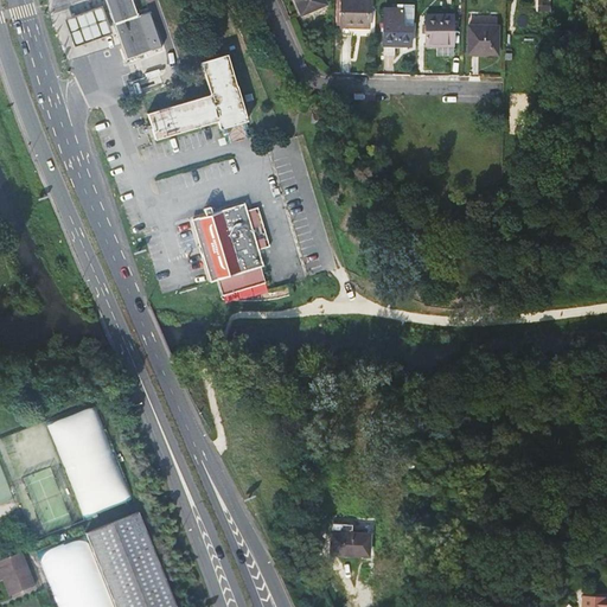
[(104,0),(106,4),(115,32),(126,61),(163,48),(149,12),(138,16),(132,0),(104,0)]
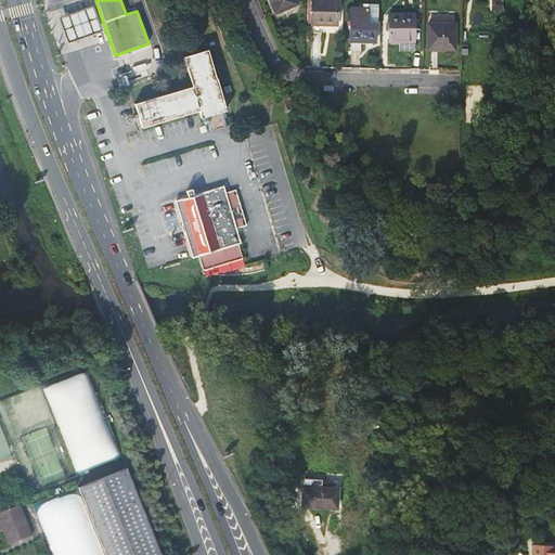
[(296,0),(269,0),(274,13),(298,3),(296,0)]
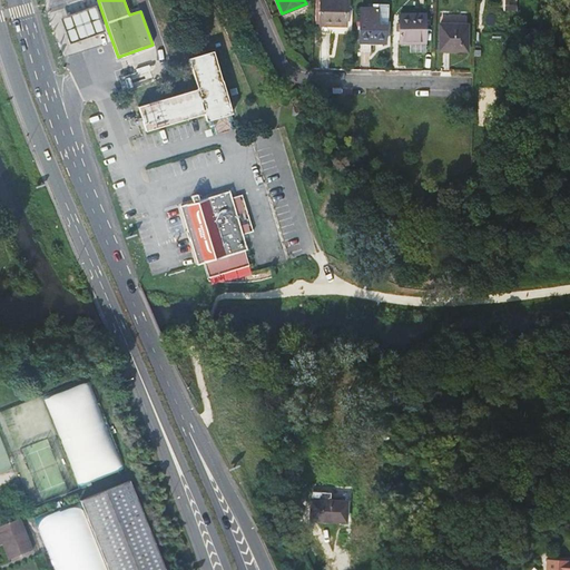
[(345,0),(320,0),(320,25),(331,26),(331,22),(345,22),(345,0)]
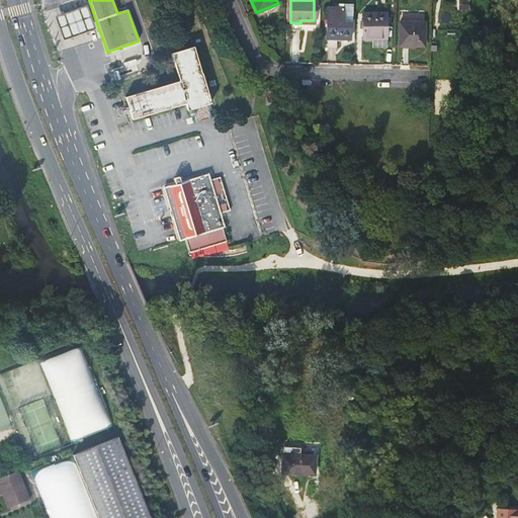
[(98,27),(90,3),(80,7),(67,12),(57,15),(55,16),(64,40),(65,39),(75,35),(86,31),(98,27)]
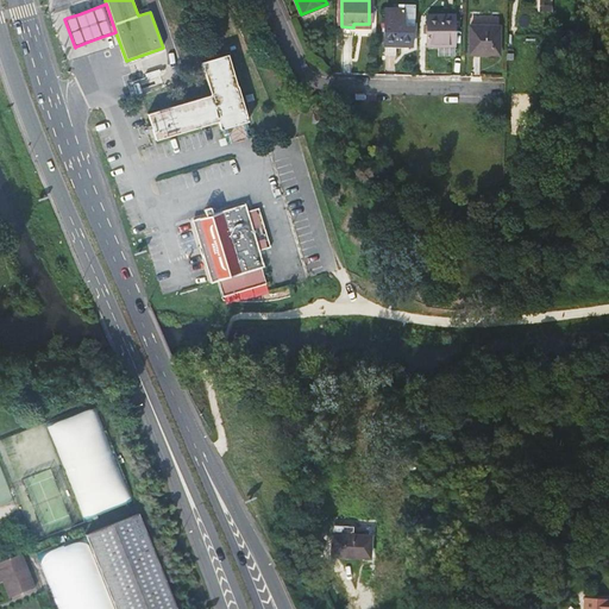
[(402,10),(384,8),(383,44),(410,45),(412,27),(402,27),(402,10)]
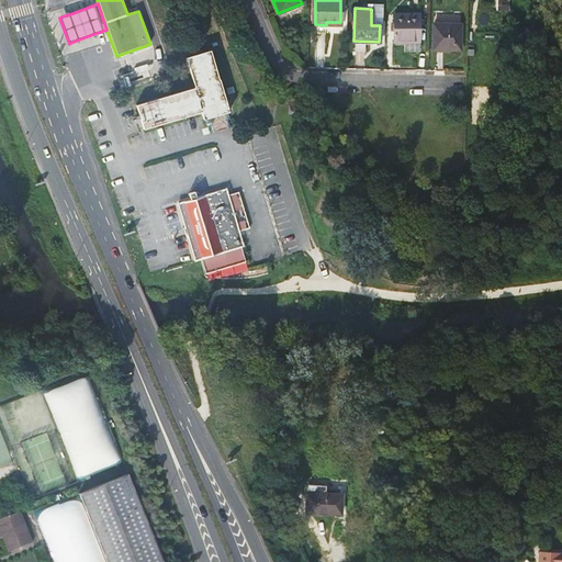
[(419,14),(394,14),(394,42),(405,42),(405,40),(419,40),(419,14)]
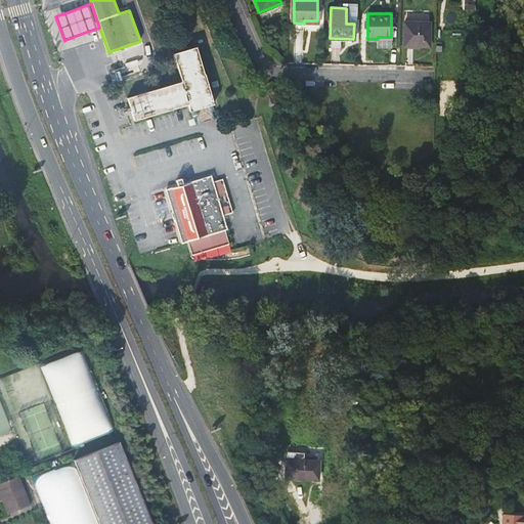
[(430,23),(404,22),(404,45),(430,46),(430,23)]
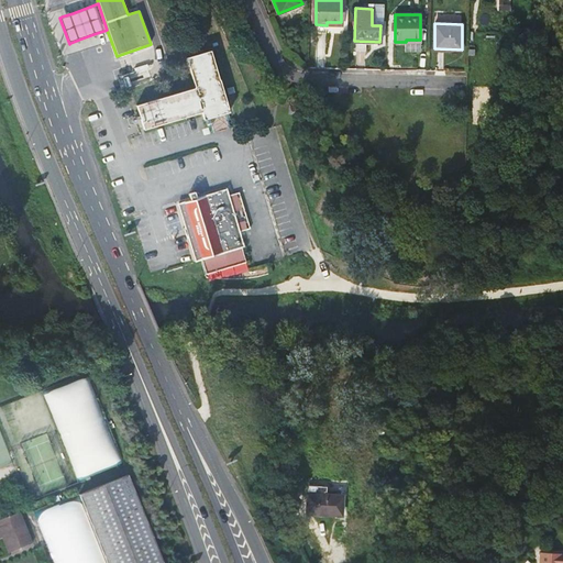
[(136,105),(144,130),(202,112),(203,120),(230,112),(220,79),(219,79),(211,51),(186,57),(195,88),(188,90),(136,105)]
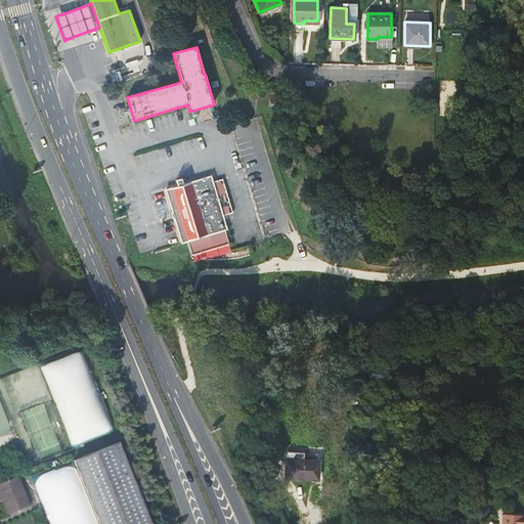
[(199,122),(215,117),(212,105),(194,110),(199,122)]
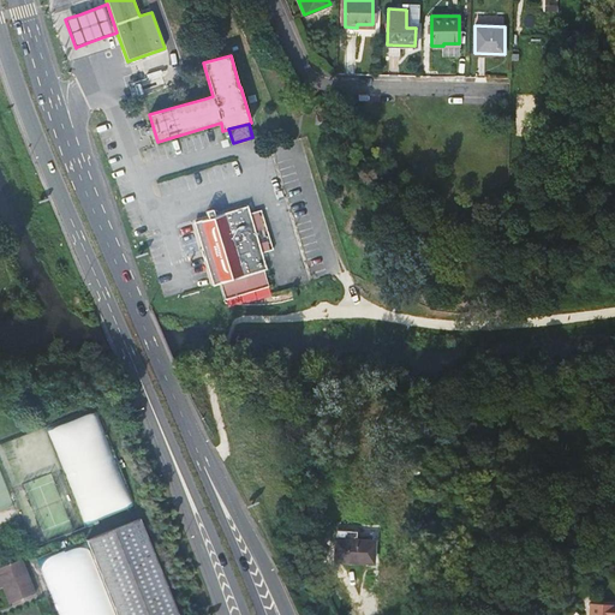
[(248,207),(195,222),(214,285),(221,282),(225,298),(268,285),(264,269),(267,269),(262,254),(273,250),(261,210),(250,214),(248,207)]
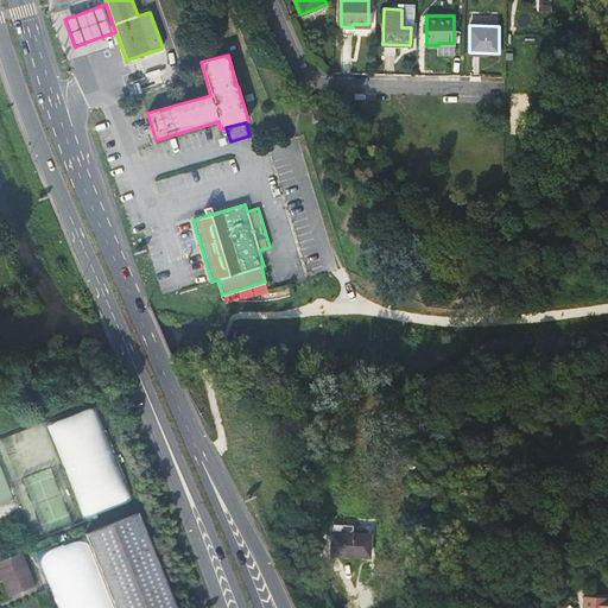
[(165,607),(127,508),(73,531),(102,607),(165,607)]
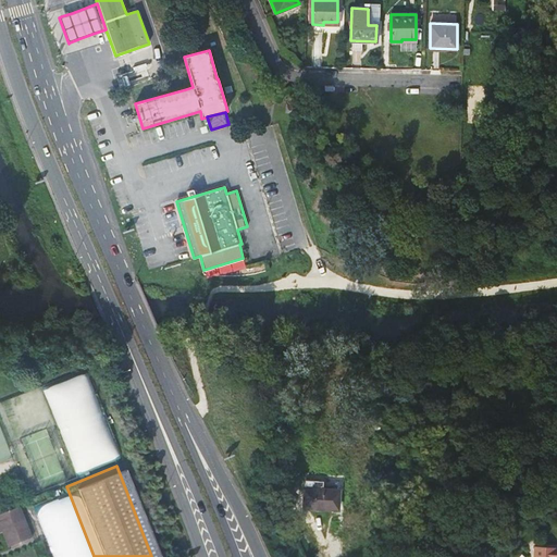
[(338,503),(341,482),(306,480),(305,500),(338,503)]
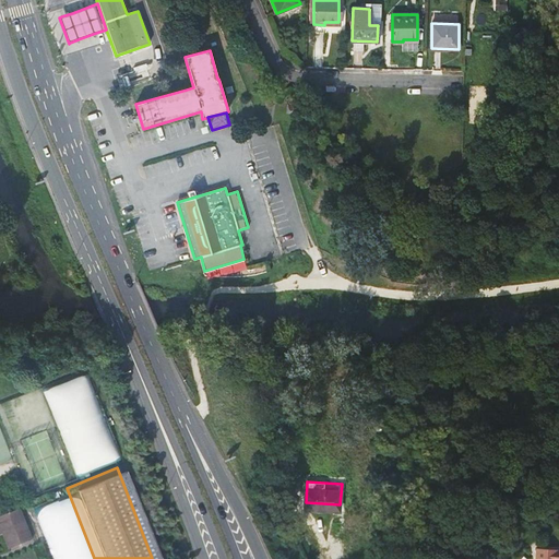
[(0,516),(0,532),(1,535),(8,549),(31,540),(19,510),(0,516)]
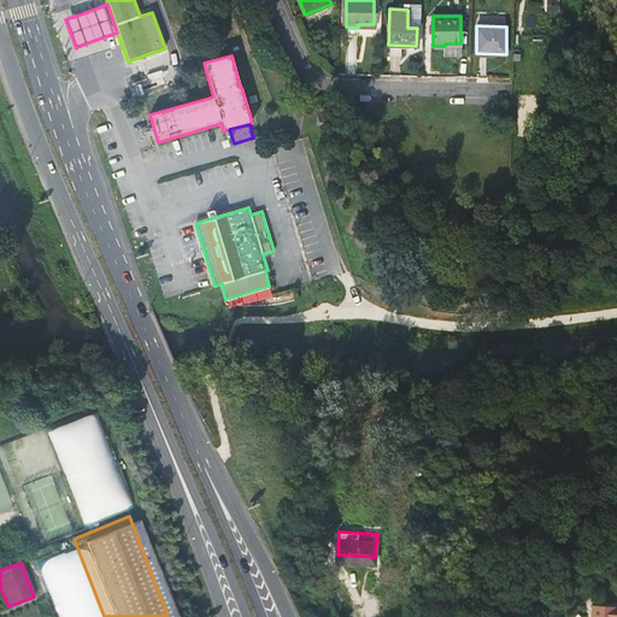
[(591,606),(589,616),(616,616),(616,609),(613,609),(613,607),(591,606)]
